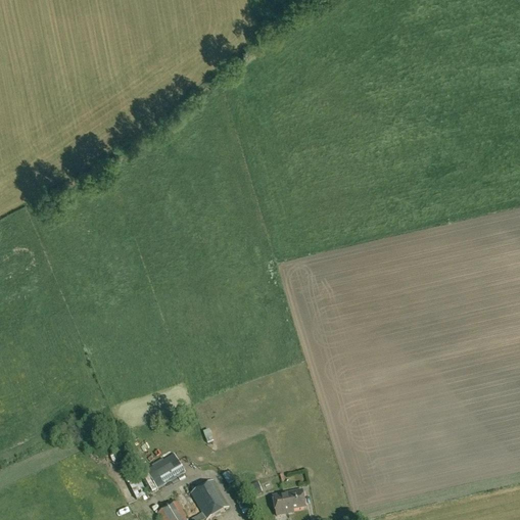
[(176,452),(146,468),(156,485),(185,470),(176,452)]
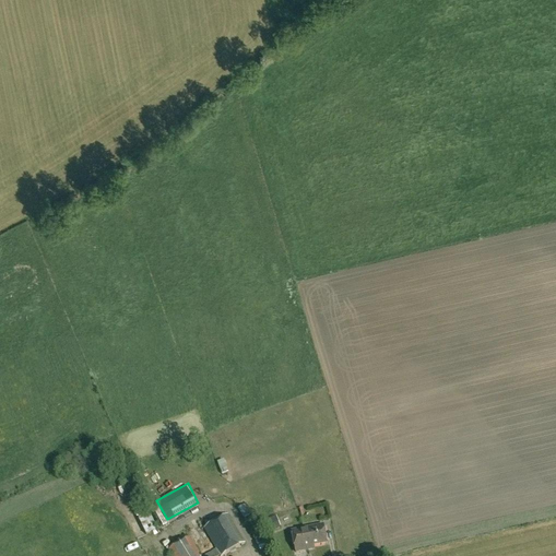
[(241,500),(235,505),(240,516),(248,511),(241,500)]
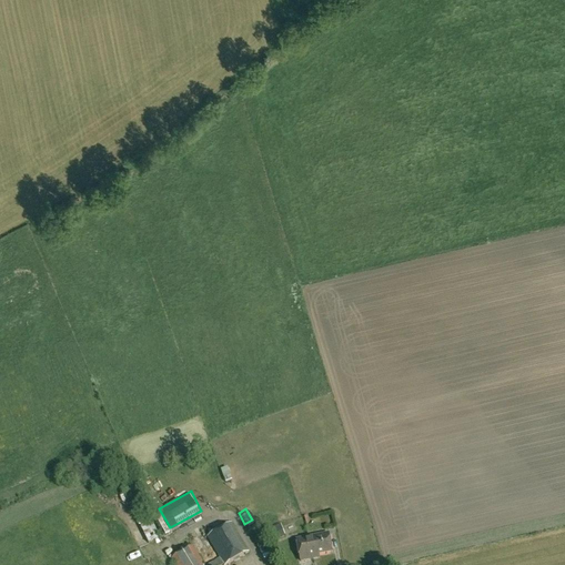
[(141,522),(148,541),(160,536),(154,518),(141,522)]
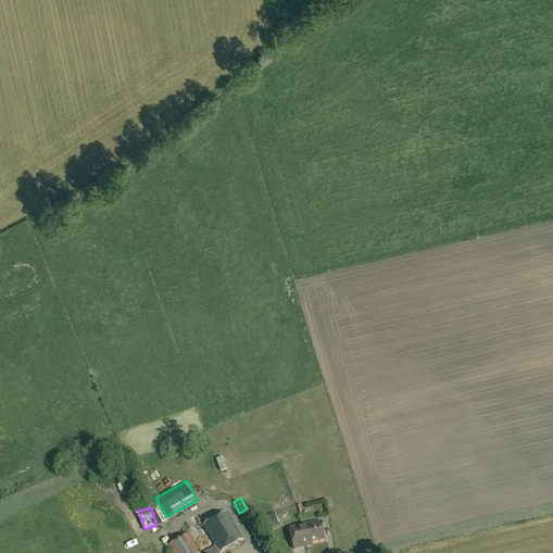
[(210,552),(216,550),(217,551),(240,537),(223,510),(200,524),(212,543),(199,552),(187,531),(164,544),(170,552),(210,552)]
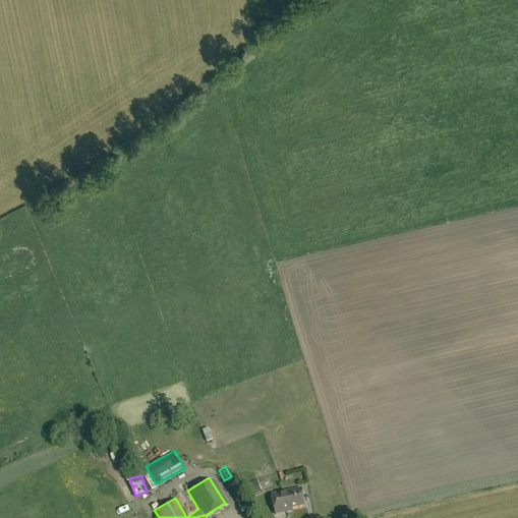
[(270,493),(273,512),(285,510),(284,507),(302,504),(299,486),(270,493)]
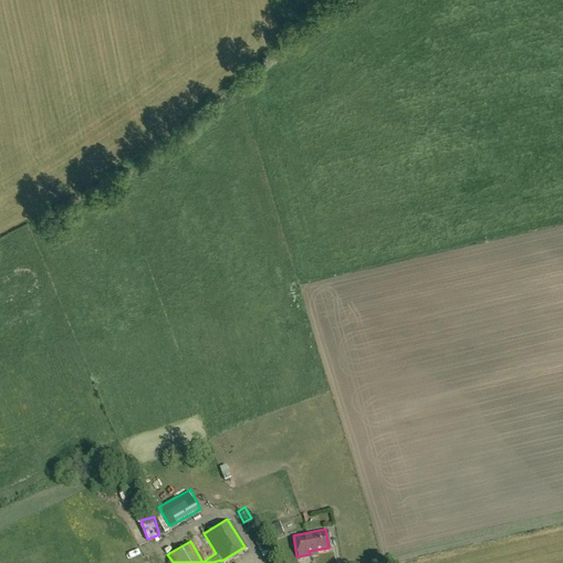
[(197,533),(191,537),(198,545),(202,541),(197,533)]
